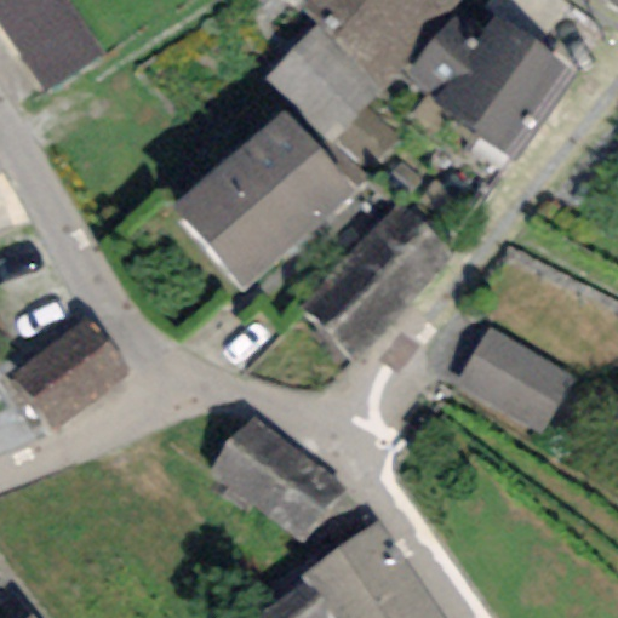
[(106,49),(68,0),(0,0),(0,18),(47,91),(106,49)]
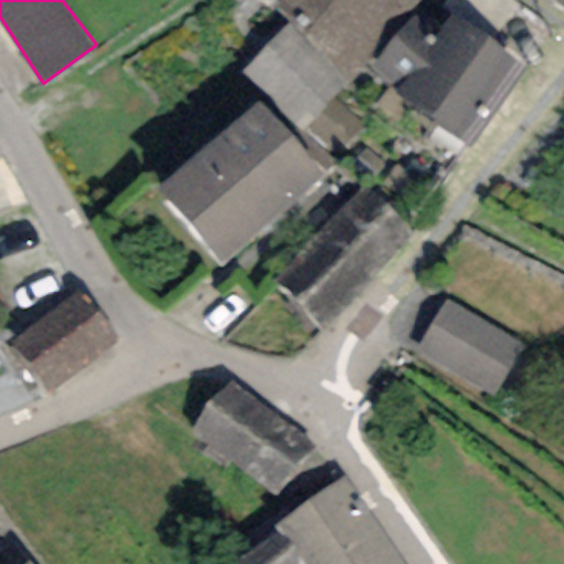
[(277,0),(275,2),(291,20),(347,84),(351,87),(368,70),(413,10),(419,0),(277,0)]
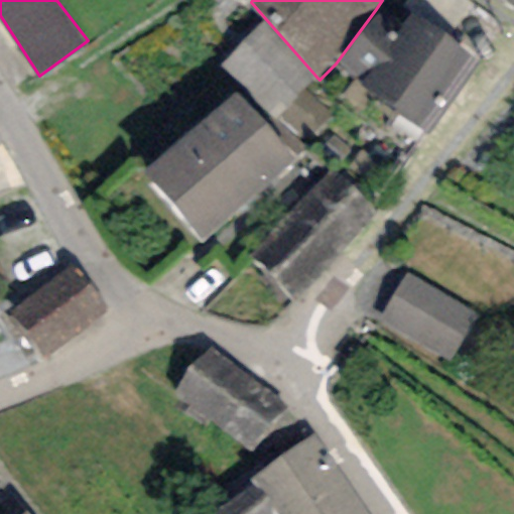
[(482,61),(411,9),(399,25),(376,9),(336,63),(428,133),(482,61)]
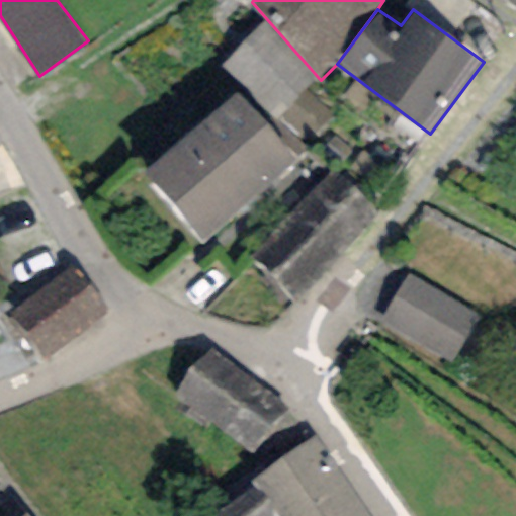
[(318,77),(266,18),(223,64),(278,118),(306,89),(318,77)]
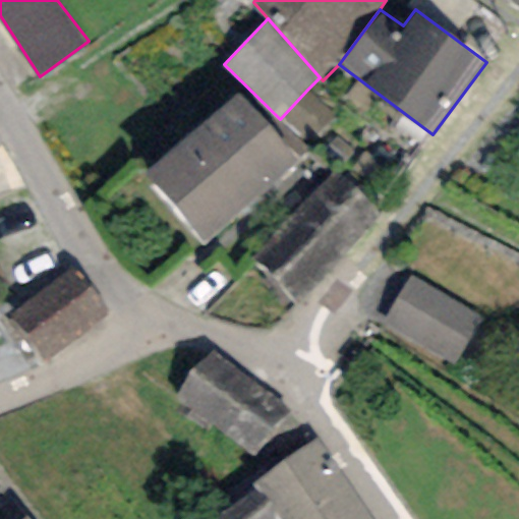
[(338,119),(307,90),(280,119),(273,125),(304,155),(338,119)]
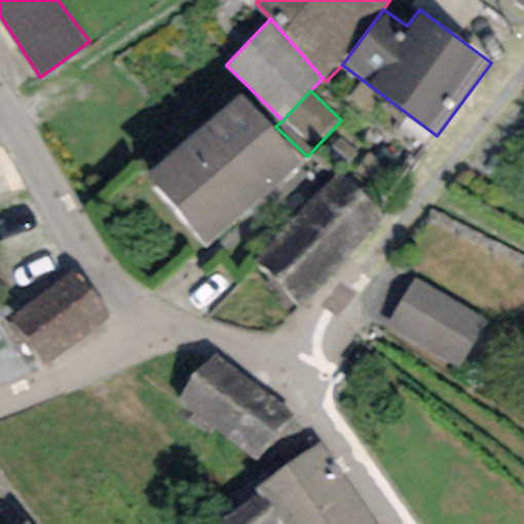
[(208,245),(302,162),(241,92),(147,175),(208,245)]
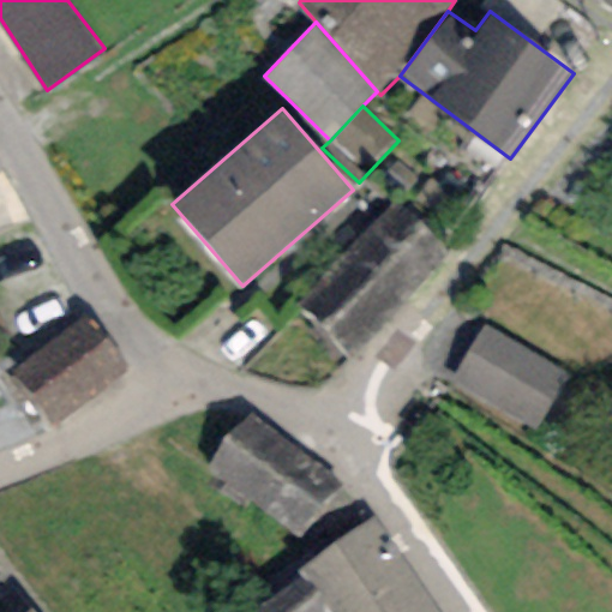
[(298,306),(351,357),(451,253),(399,202),(298,306)]
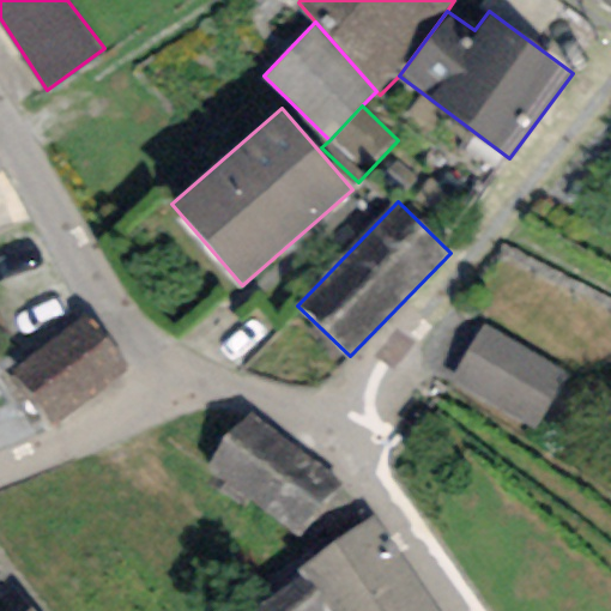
[(89,314),(13,370),(54,424),(129,368),(89,314)]
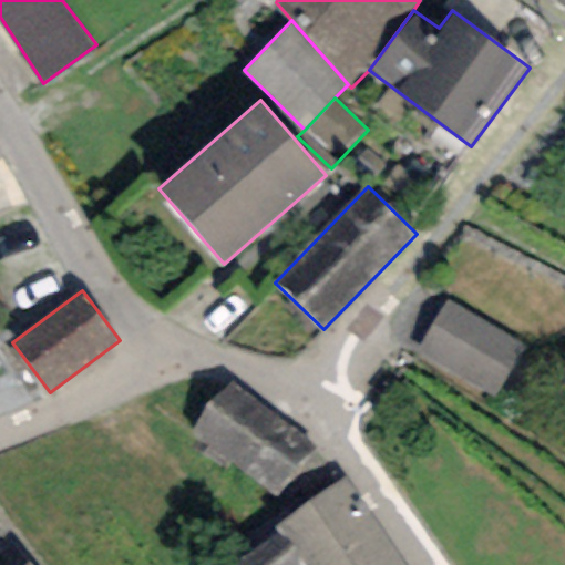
[(527,348),(455,306),(424,355),(499,400),(527,348)]
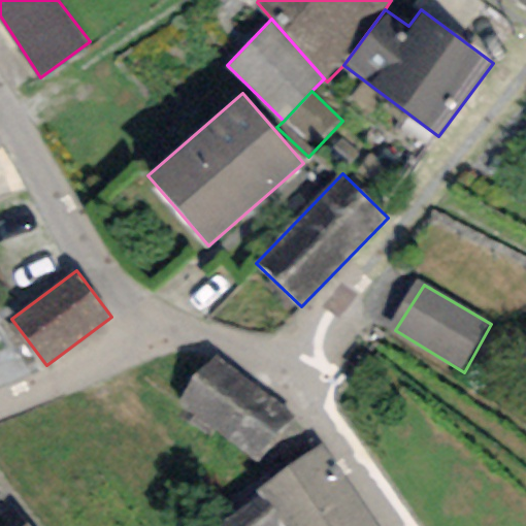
[(295,414),(215,352),(178,399),(259,460),(295,414)]
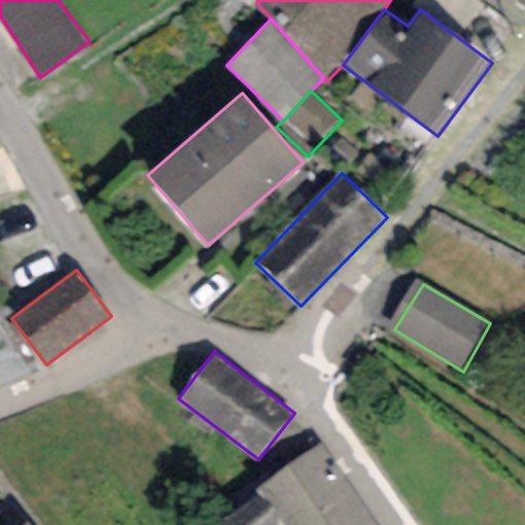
[(380,524),(319,444),(257,489),(260,493),(221,523),(222,524),(380,524)]
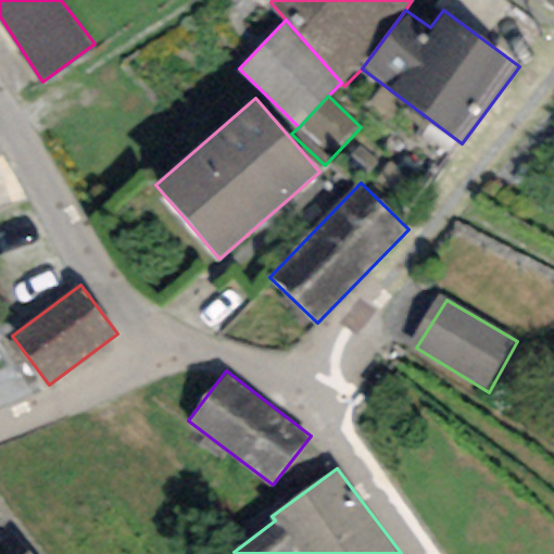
All buildings are outlined.
